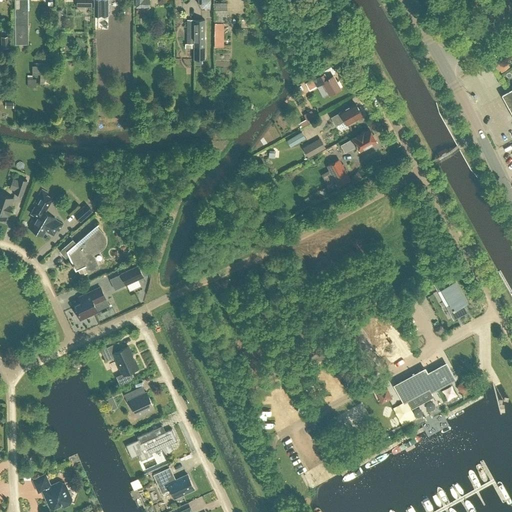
[(27,0),(14,0),(15,44),(28,44),(27,0)]
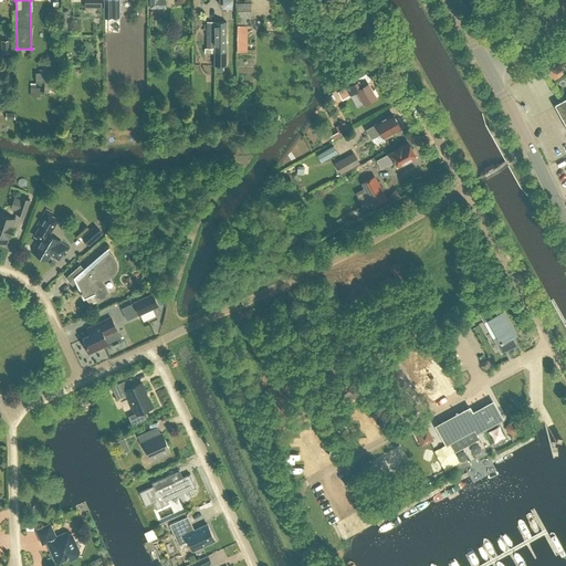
[(103,0),(104,17),(113,17),(113,9),(119,9),(119,0),(103,0)]
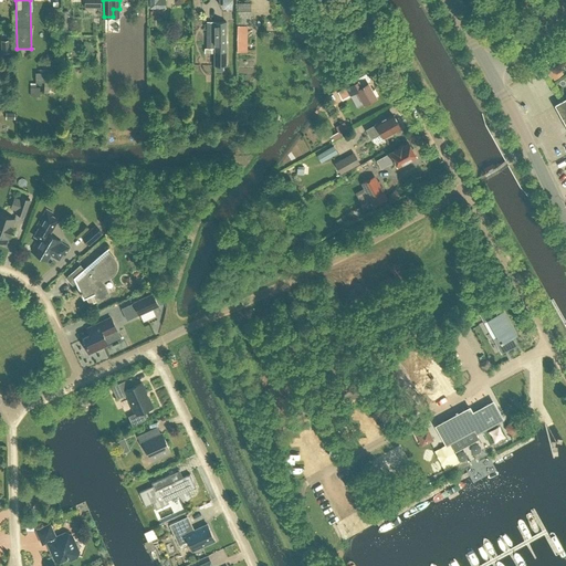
[(251,3),(238,3),(238,18),(251,17),(251,3)]
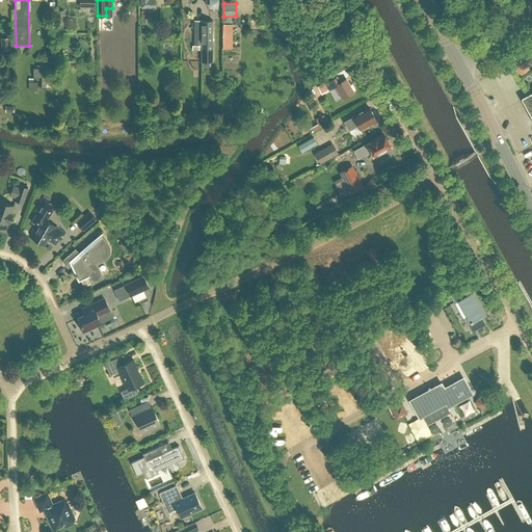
[(67,29),(67,18),(64,18),(64,10),(56,10),(56,29),(67,29)]
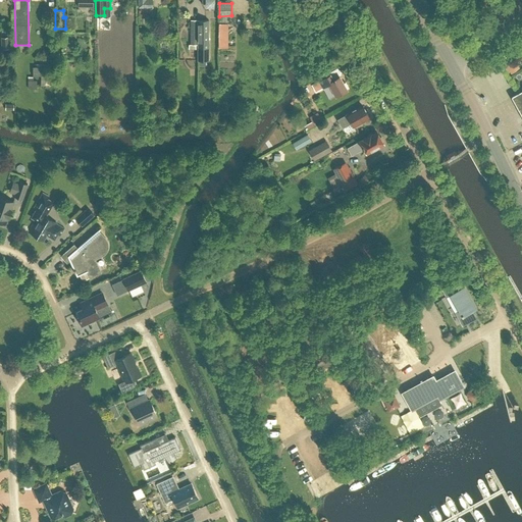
[(209,60),(209,19),(197,19),(197,44),(197,60),(209,60)]
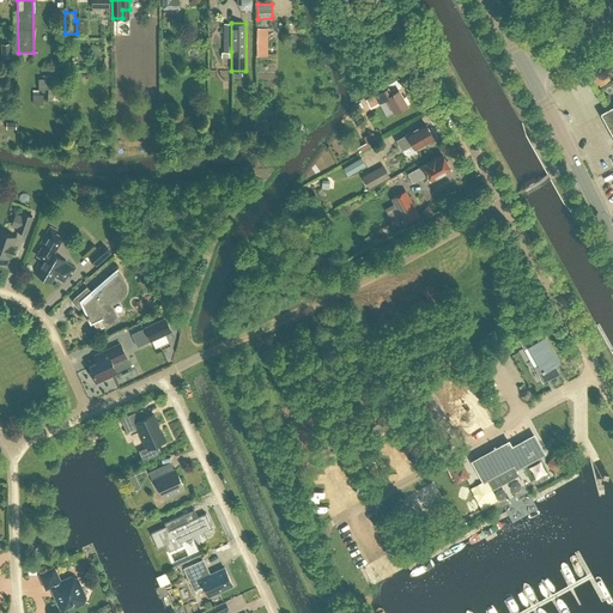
[(256,28),(256,55),(268,55),(268,28),(256,28)]
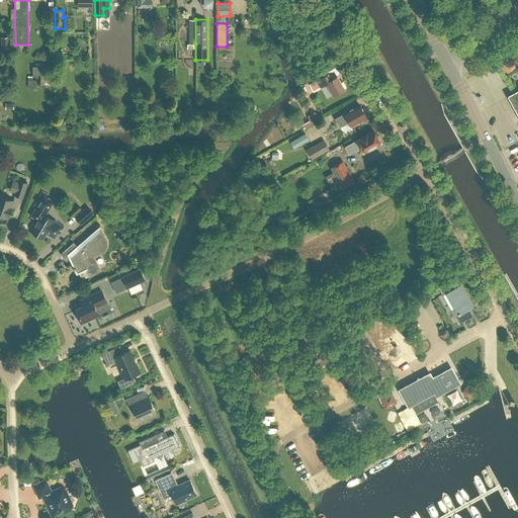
[(9,36),(1,37),(2,49),(10,48),(9,36)]
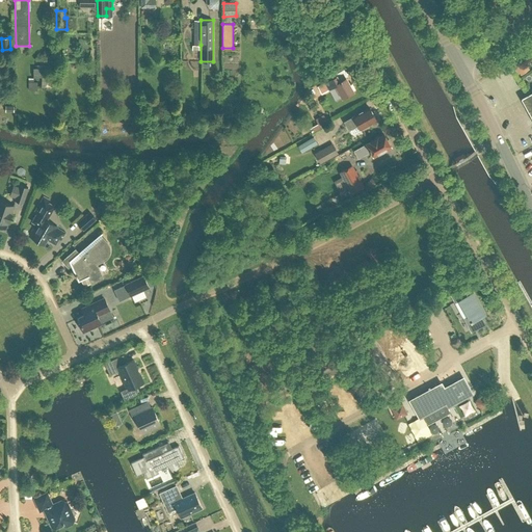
[(524,58),(513,65),(521,75),(531,68),(524,58)]
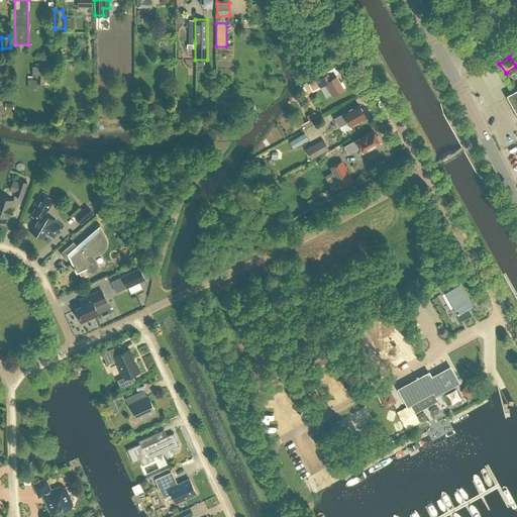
[(32,60),(32,75),(45,74),(45,66),(53,66),(53,60),(32,60)]
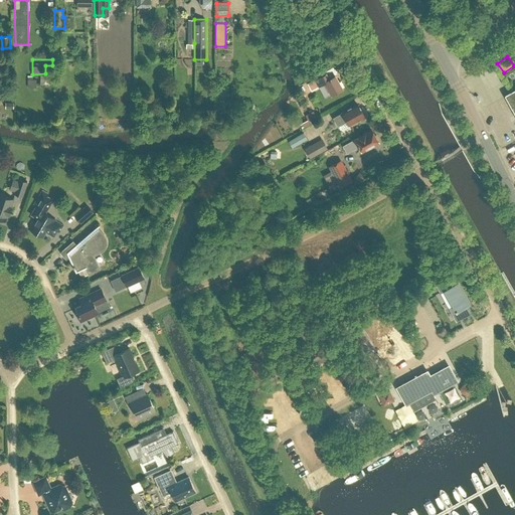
[(315,79),(307,83),(311,91),(318,87),(319,87),(325,82),(331,95),(342,89),(335,74),(329,77),(326,72),(315,79)]
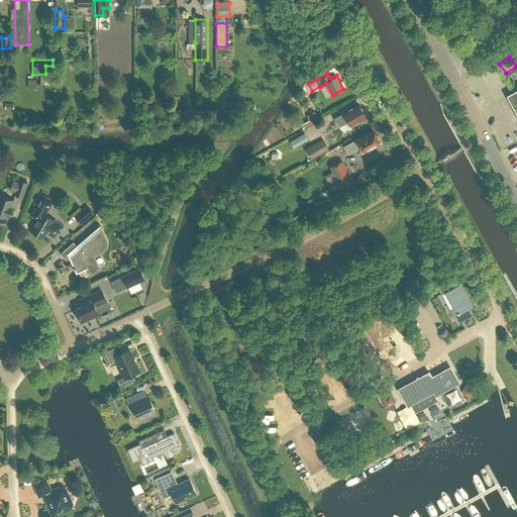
[(516,89),(506,96),(516,114),(516,89)]
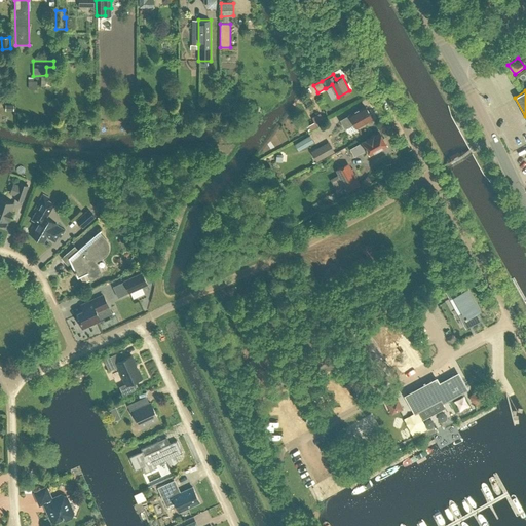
[(372,118),(373,117),(369,110),(368,111),(365,106),(349,114),(349,115),(340,120),(345,128),(347,133),(349,133),(358,128),(357,127),(359,126),(359,127),(364,124),(363,123),(372,118)]
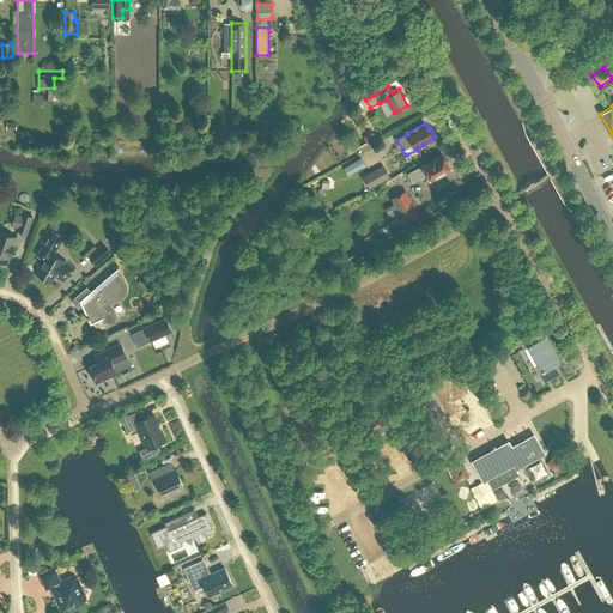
[(372,132),(363,137),(366,143),(359,146),(362,152),(378,143),(372,132)]
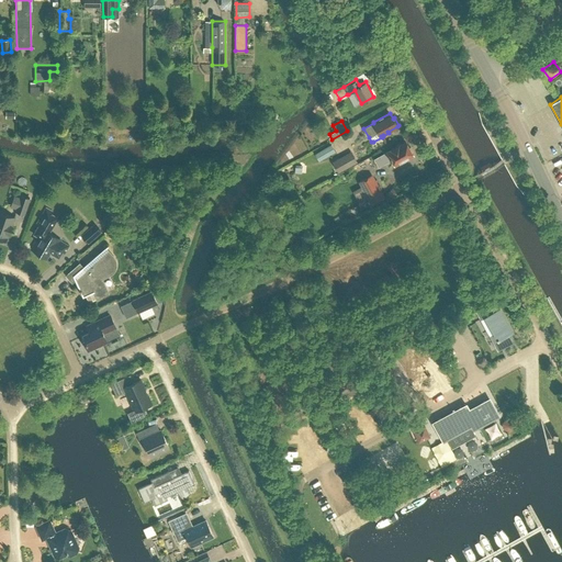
[(405,142),(374,158),(379,166),(392,159),(394,165),(413,155),(412,154),(414,153),(411,147),(408,148),(405,142)]
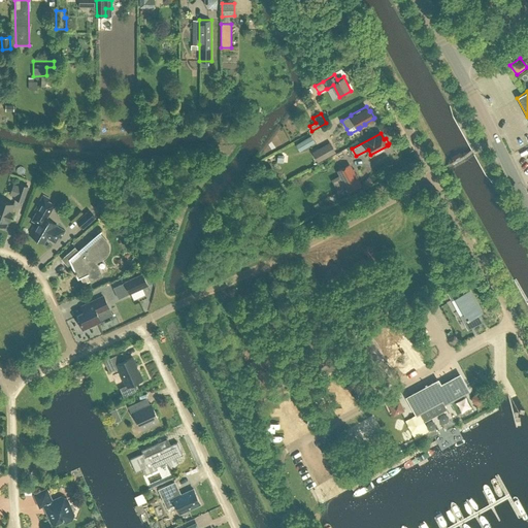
[(298,150),(314,142),(310,135),(295,142),(298,150)]
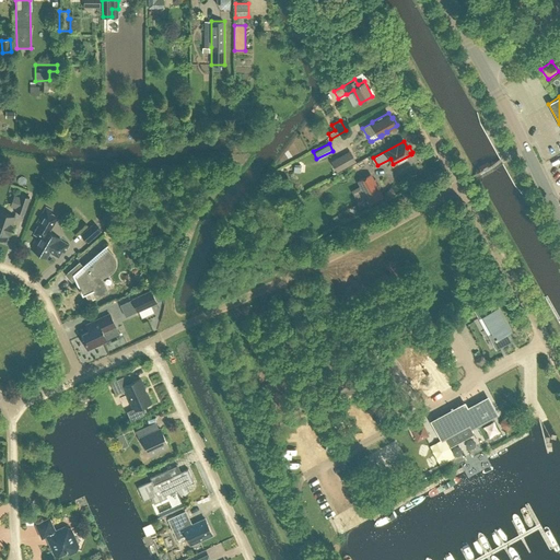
[(351,165),(346,154),(331,162),(337,173),(351,165)]
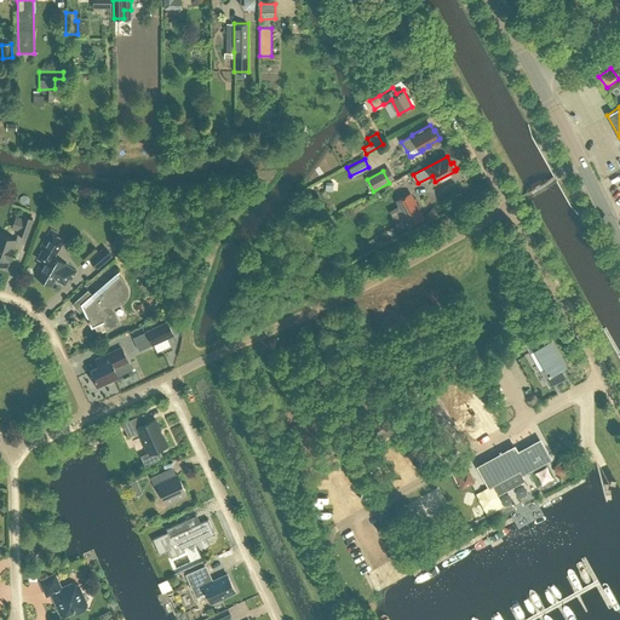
[(424,218),(411,193),(395,200),(409,227),(424,218)]
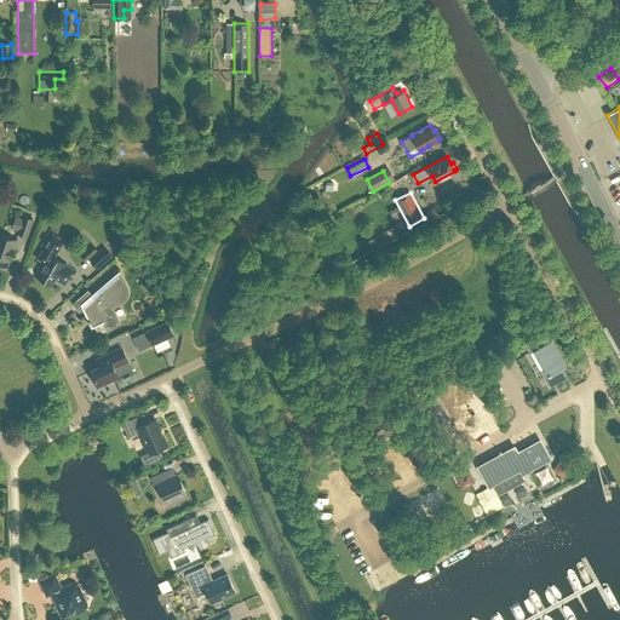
[(17,230),(16,233),(27,236),(34,218),(22,214),(21,218),(16,217),(12,228),(17,230)]
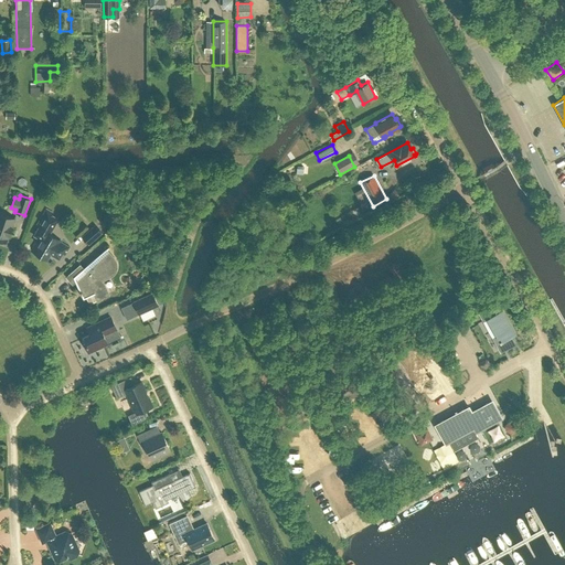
[(65,254),(68,247),(61,242),(61,241),(50,234),(59,220),(52,215),(53,213),(46,209),(36,225),(39,227),(33,236),(40,240),(38,244),(35,243),(31,251),(46,259),(51,254),(59,259),(63,253),(65,254)]
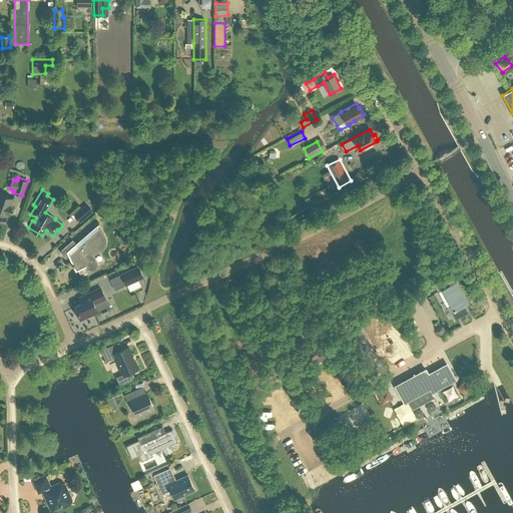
[(103,191),(91,202),(97,209),(109,198),(103,191)]
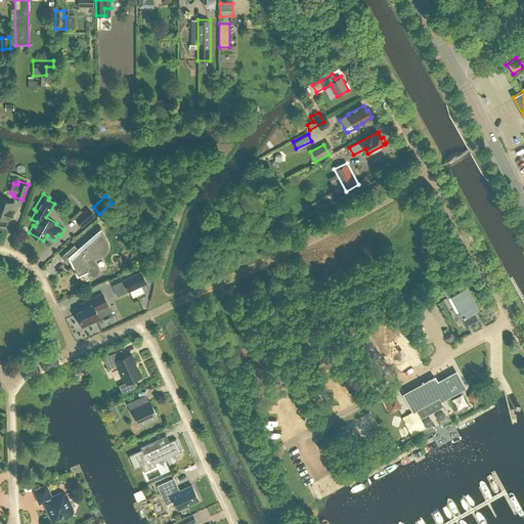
[(11,211),(10,210),(13,202),(0,197),(0,223),(5,225),(8,217),(9,217),(11,211)]
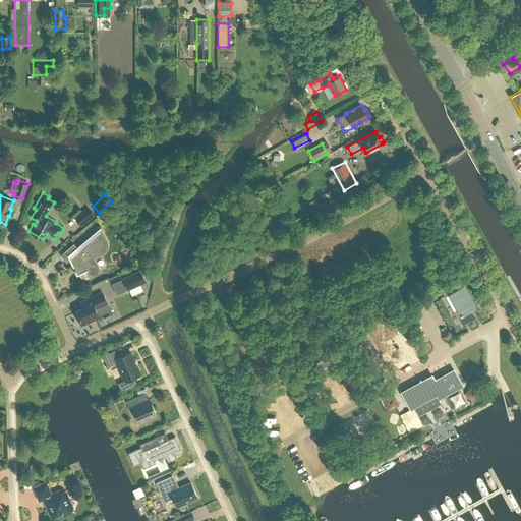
[(74,218),(81,225),(95,214),(88,206),(74,218)]
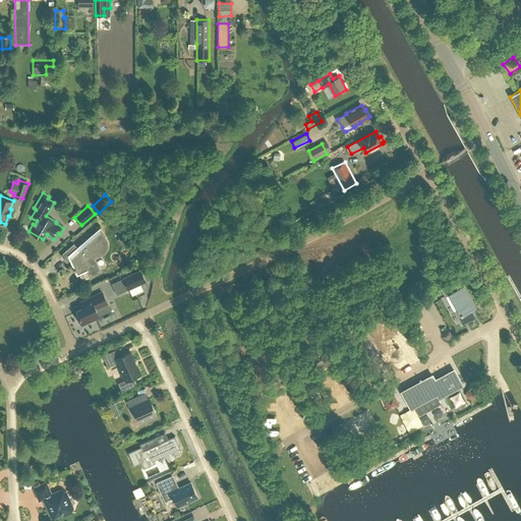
[(106,249),(107,245),(107,241),(105,238),(98,230),(101,228),(100,227),(77,247),(73,243),(60,255),(67,263),(69,259),(76,275),(87,271),(90,276),(100,271),(97,266),(98,266),(94,257),(101,254),(104,252),(106,249)]
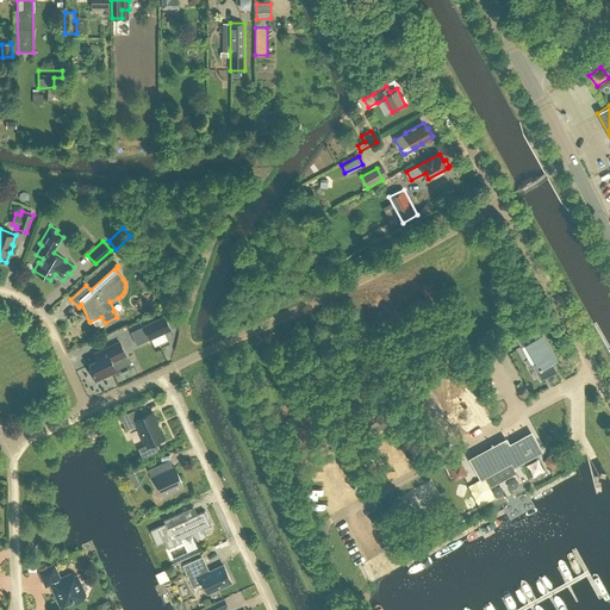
[(141,327),(147,340),(168,329),(162,316),(141,327)]
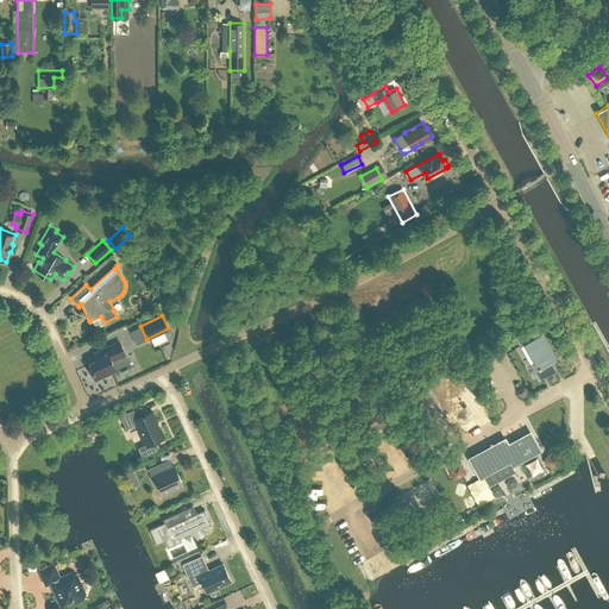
[(540,380),(556,371),(550,362),(556,359),(541,333),(535,337),(532,330),(516,338),(521,345),(525,343),(535,362),(531,364),(540,380)]
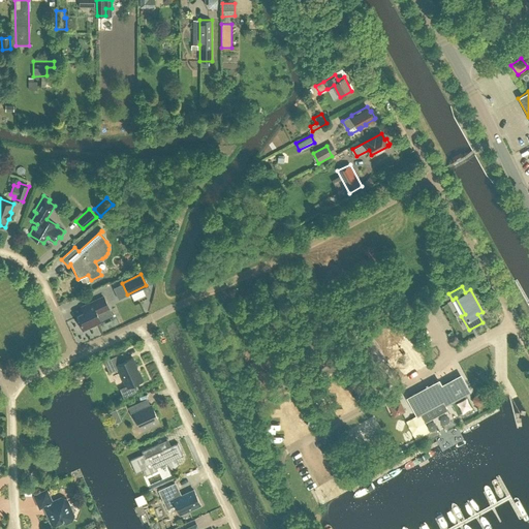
[(82,307),(85,312),(76,316),(83,329),(100,320),(97,314),(109,308),(103,297),(82,307)]
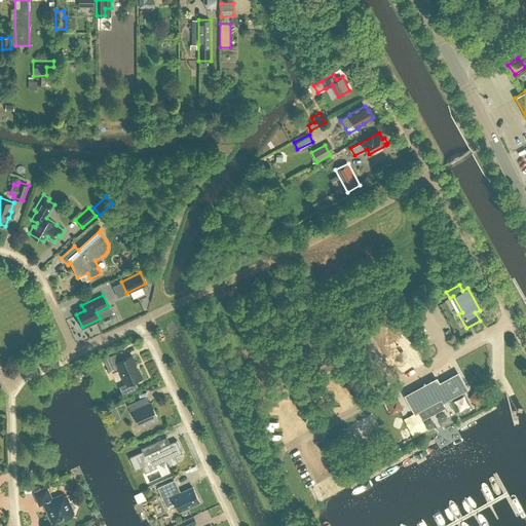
[(121,351),(104,360),(109,371),(118,367),(125,384),(120,387),(122,392),(121,392),(122,396),(136,389),(135,386),(136,386),(134,381),(142,378),(132,355),(124,359),(121,351)]
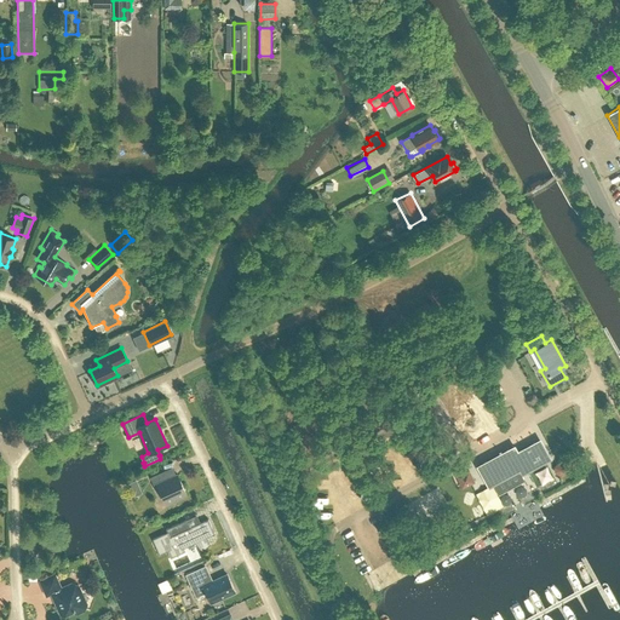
[(515,445),(476,466),(488,489),(518,472),(521,476),(552,460),(540,438),(517,451),(515,445)]
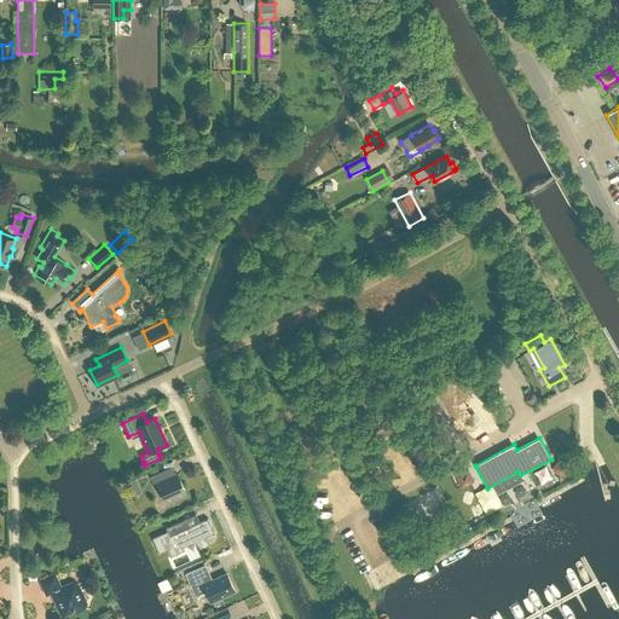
[(555,462),(553,466),(553,472),(557,475),(562,474),(566,469),(566,464),(561,461),(555,462)]
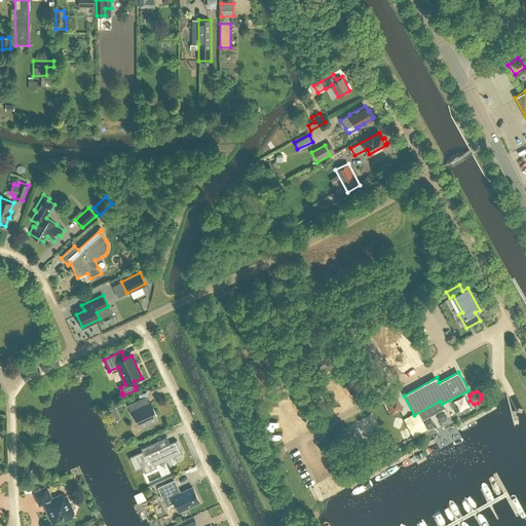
[(398,399),(387,404),(391,414),(402,409),(398,399)]
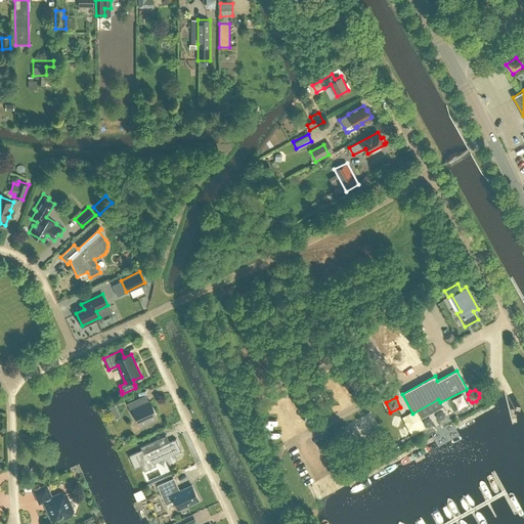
[(149,423),(149,422),(158,418),(149,400),(137,406),(134,399),(127,403),(131,411),(133,410),(141,427),(149,423)]
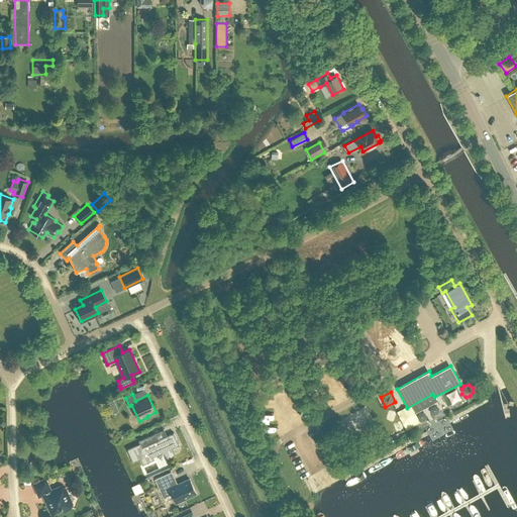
[(154,433),(138,441),(139,443),(127,449),(132,461),(139,458),(142,464),(154,459),(153,456),(163,452),(168,459),(176,453),(173,447),(179,444),(174,432),(158,440),(154,433)]
